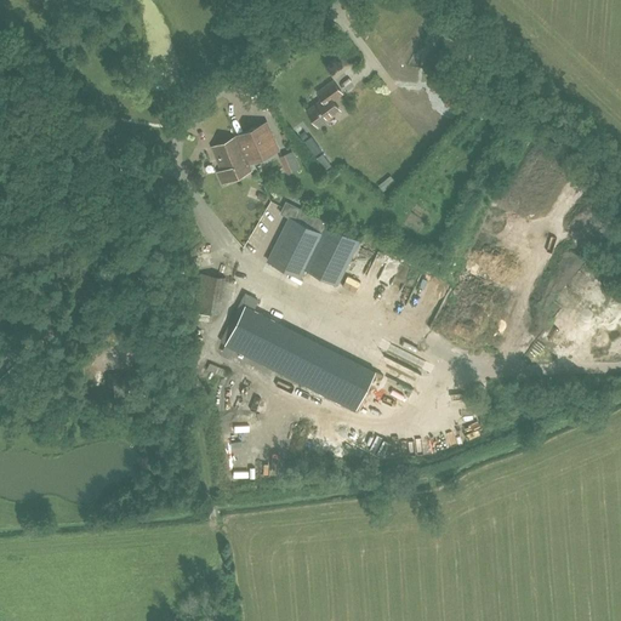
[(432,68),(429,89),(443,90),(444,69),(432,68)]
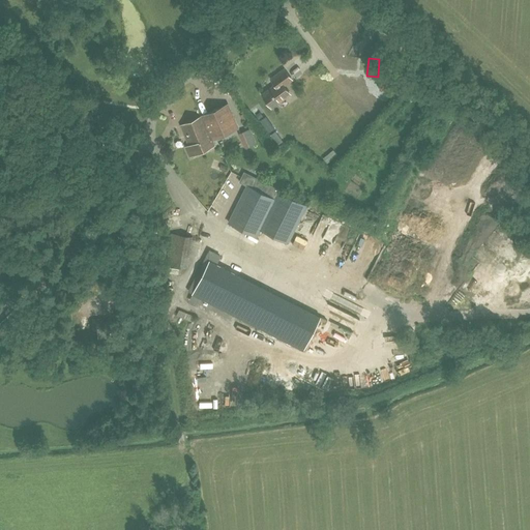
[(272,108),(291,94),(285,85),(292,80),(284,68),(271,77),(276,84),(262,94),(272,108)]
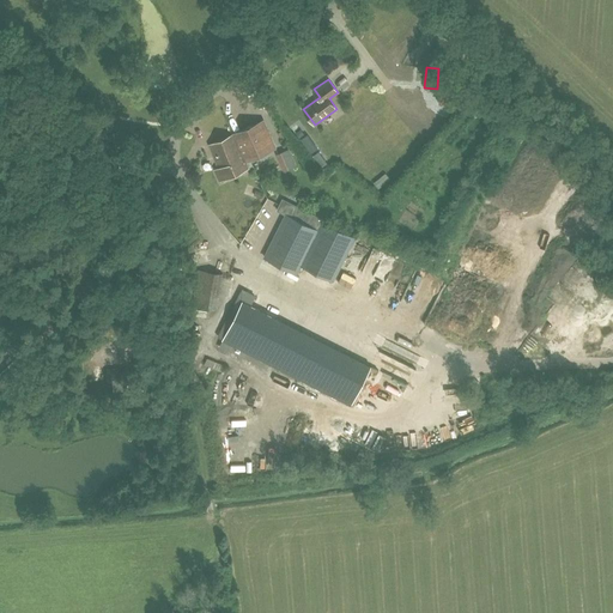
[(454,84),(441,83),(439,103),(451,104),(454,84)]
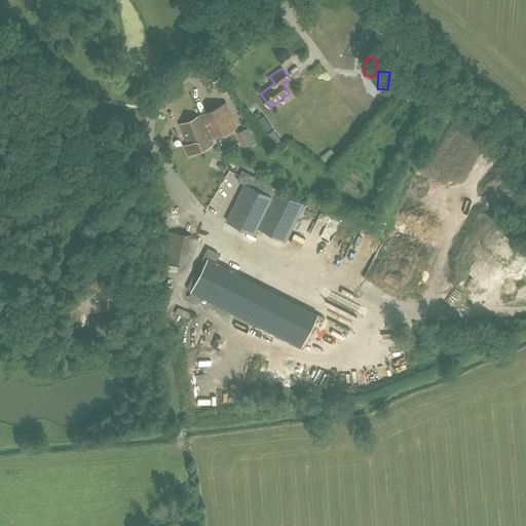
[(188,144),(185,145),(189,155),(214,144),(211,138),(236,126),(226,103),(179,123),(188,144)]
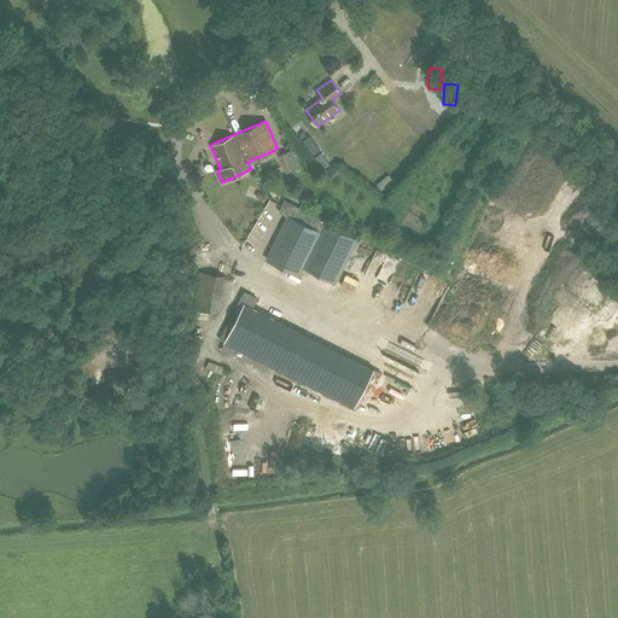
[(303,140),(307,146),(314,141),(310,135),(303,140)]
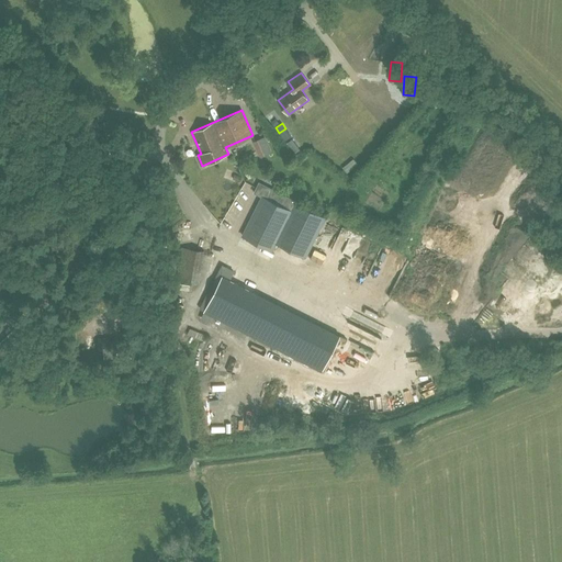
[(93,125),(88,136),(101,143),(107,132),(93,125)]
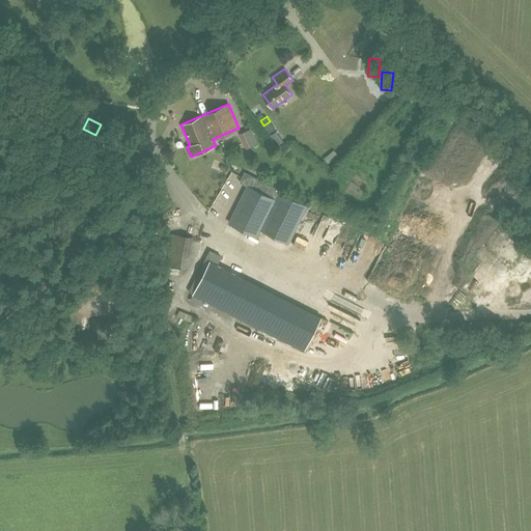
[(107,134),(105,137),(105,143),(108,143),(112,146),(118,145),(121,141),(120,135),(116,132),(110,133),(109,135),(107,134)]
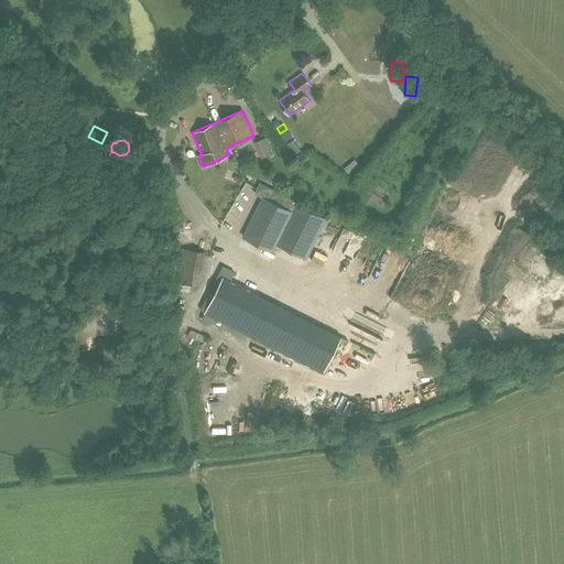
[(263,197),(243,237),(273,251),(278,243),(307,258),(320,234),(323,226),(326,219),(296,205),(299,202),(268,186),(263,197)]
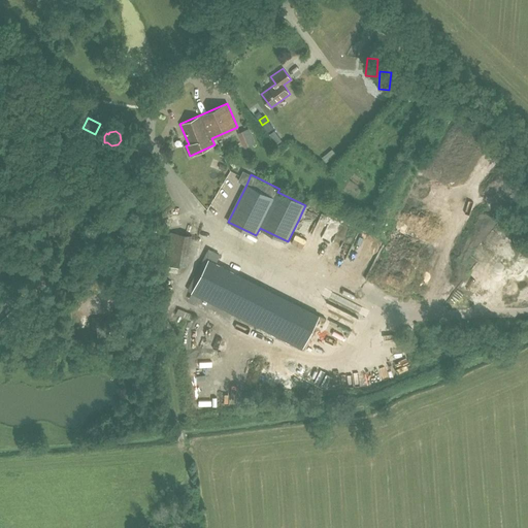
[(162,236),(159,260),(164,260),(168,237),(162,236)]
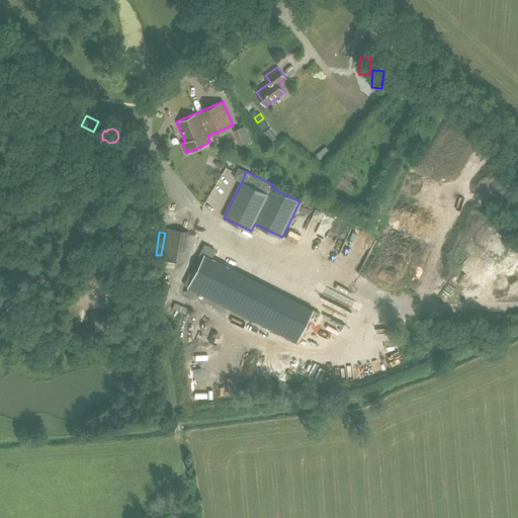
[(204,254),(188,287),(195,291),(209,298),(227,265),(211,258),(204,254)]
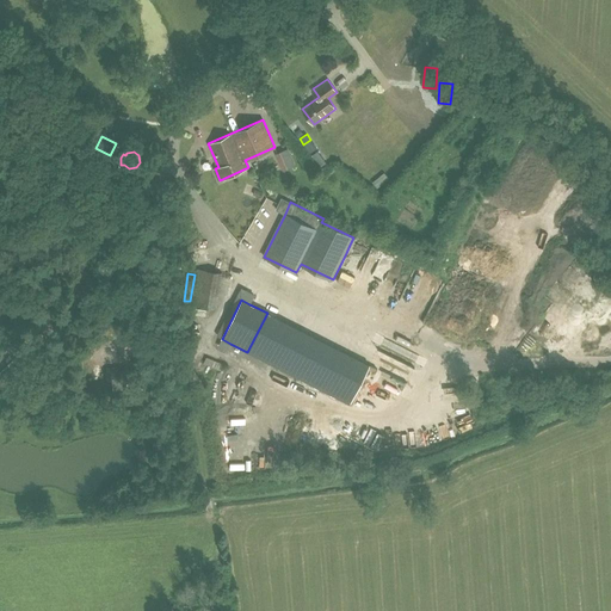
[(191,316),(205,319),(205,315),(208,315),(209,309),(180,306),(179,312),(191,313),(191,316)]
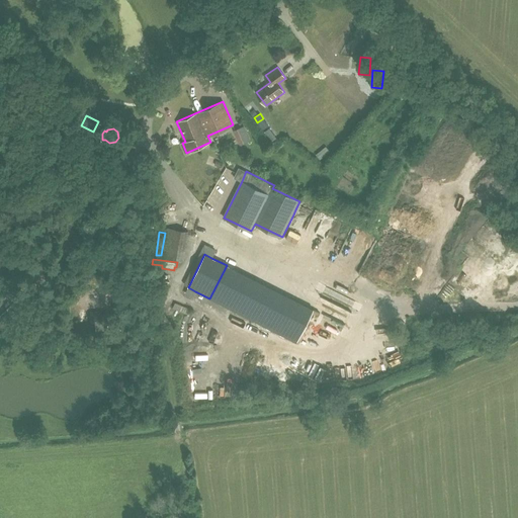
[(315,310),(227,265),(209,298),(297,343),(310,319),(315,310)]
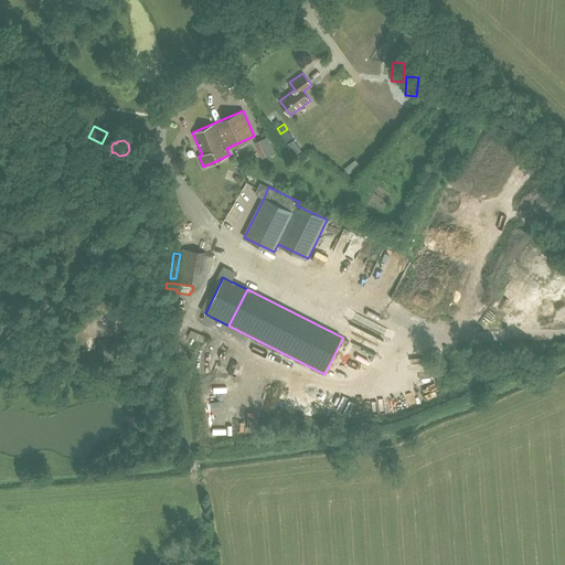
[(0,337),(0,349),(3,353),(13,344),(14,345),(20,341),(9,330),(0,337)]
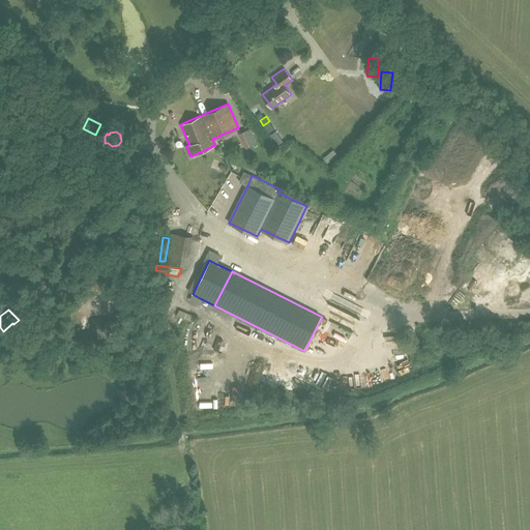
[(322,317),(317,326),(322,329),(327,320),(322,317)]
